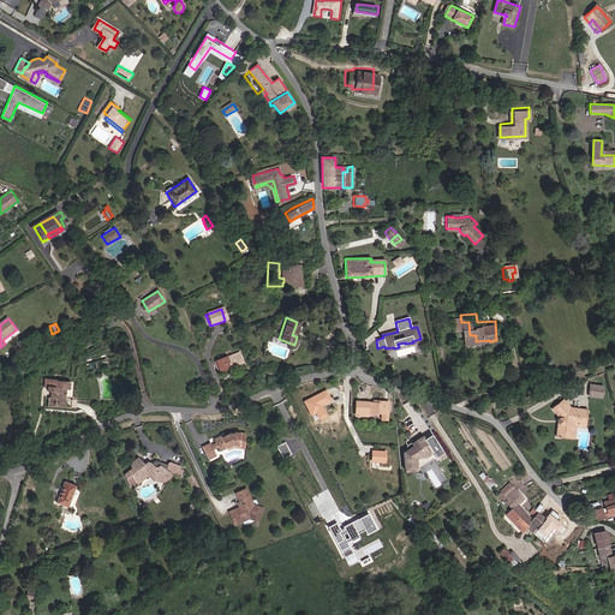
[(226,358),(214,362),(216,371),(237,365),(236,359),(227,362),(226,358)]
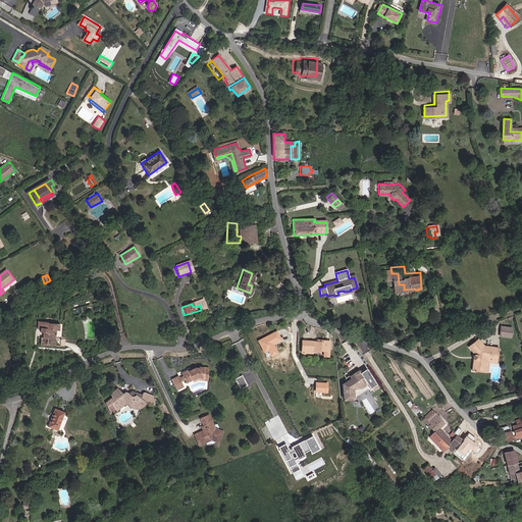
[(55,341),(55,330),(59,331),(59,326),(46,325),(47,322),(37,321),(36,328),(41,329),(41,333),(45,333),(44,338),(43,338),(42,348),(66,350),(67,341),(55,341)]
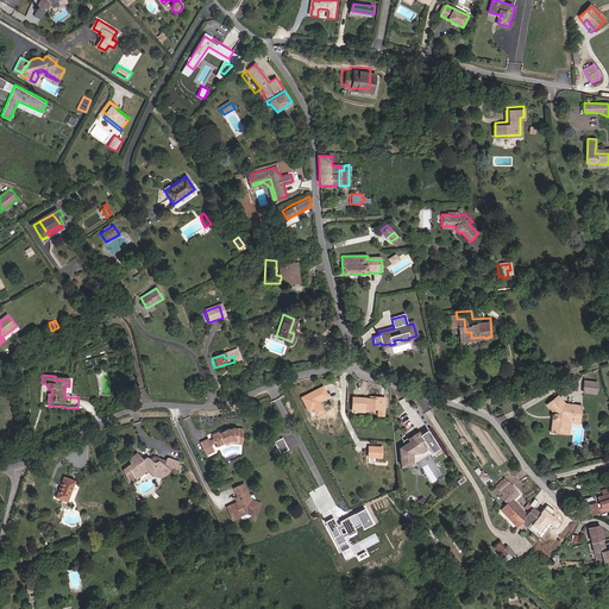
[(592,394),(595,382),(582,381),(579,391),(592,394)]
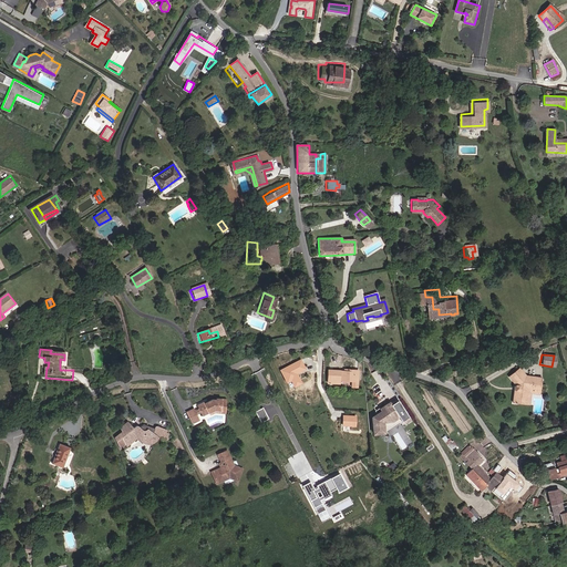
[(332,368),(326,367),(325,381),(337,382),(337,380),(348,380),(347,387),(352,387),(353,368),(338,368),(338,369),(332,368)]
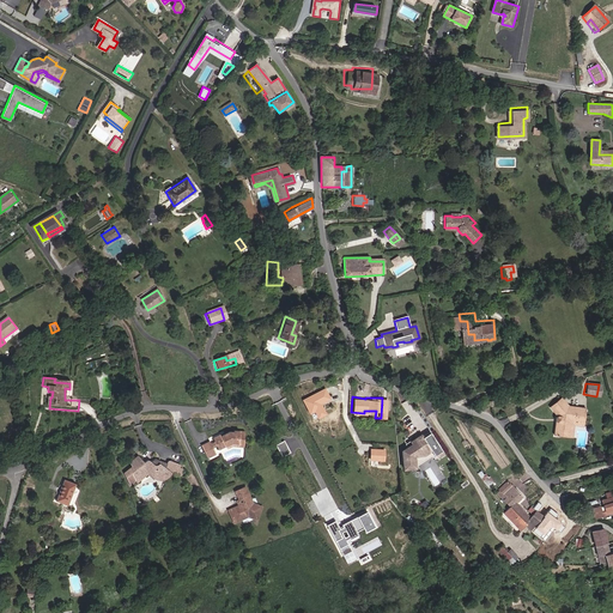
[(584,422),(586,408),(568,407),(560,399),(548,407),(556,416),(556,417),(554,417),(553,422),(554,423),(554,436),(559,436),(559,431),(568,431),(569,420),(584,422)]
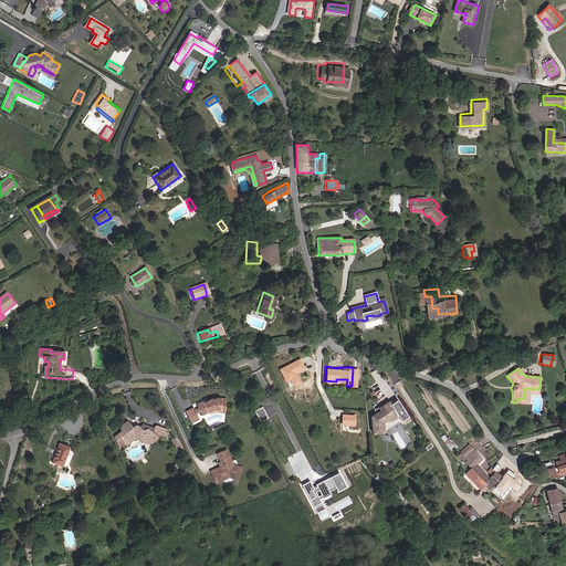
[(540,392),(540,389),(525,388),(524,398),(516,398),(516,402),(527,404),(527,391),(540,392)]
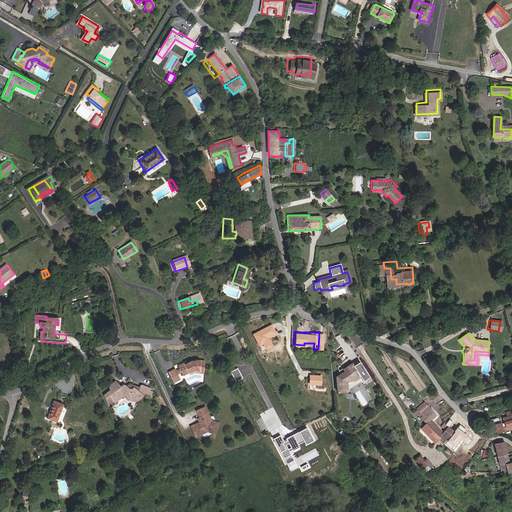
[(185,360),(179,363),(180,366),(182,370),(183,373),(189,370),(194,368),(204,369),(205,358),(196,357),(196,358),(192,358),(185,361),(185,360)]
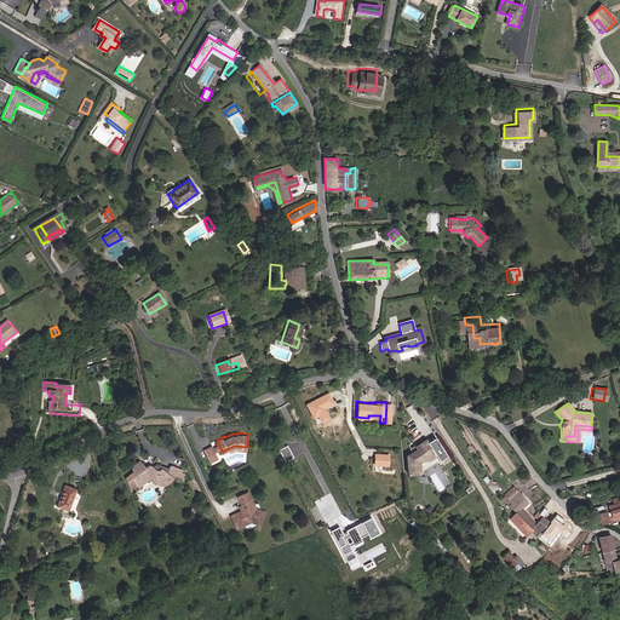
[(447,458),(435,438),(426,443),(424,440),(413,446),(415,448),(403,455),(406,474),(418,472),(418,470),(417,460),(426,459),(434,455),(436,458),(437,460),(443,460),(447,458)]
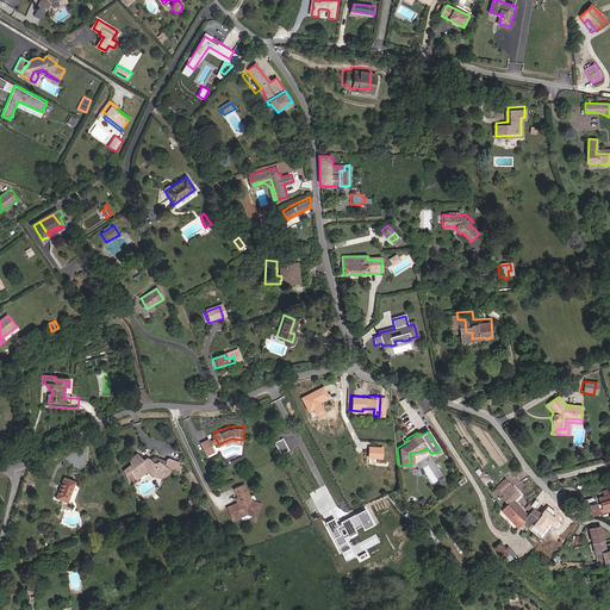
[(210,439),(209,436),(201,440),(204,447),(212,443),(210,439)]
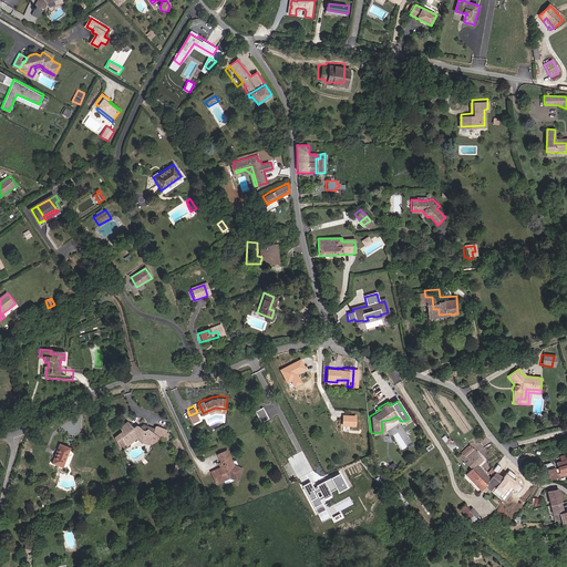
[(264,406),(256,411),(260,422),(268,418),(264,406)]
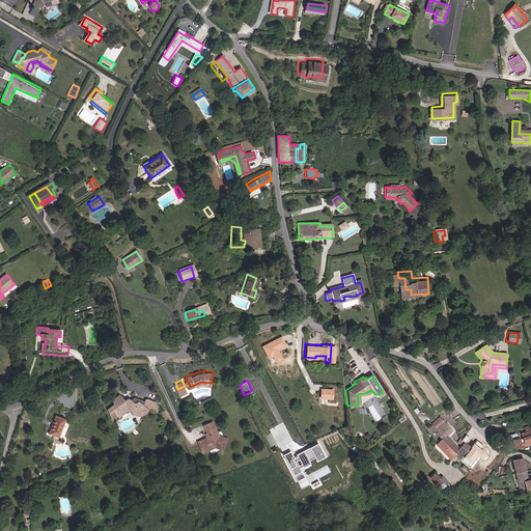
[(185,386),(177,389),(180,394),(188,391),(185,386)]
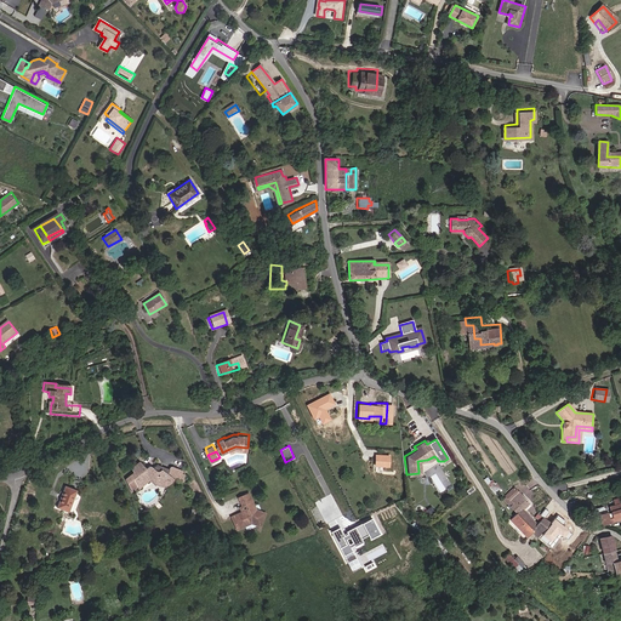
[(419,471),(437,459),(434,456),(427,460),(417,461),(419,471)]
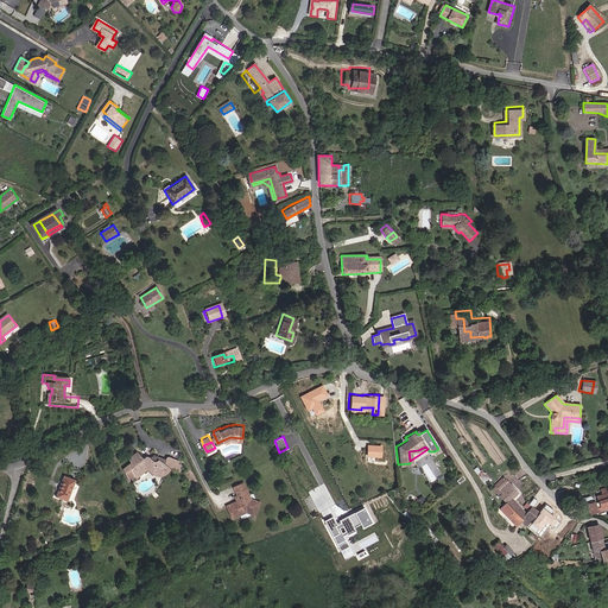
[(133,461),(121,467),(127,479),(147,469),(149,469),(151,470),(156,476),(162,479),(170,472),(172,468),(178,470),(182,461),(172,457),(171,457),(170,457),(169,458),(160,456),(158,455),(157,455),(152,457),(151,456),(149,456),(146,457),(140,451),(132,457),(133,461)]
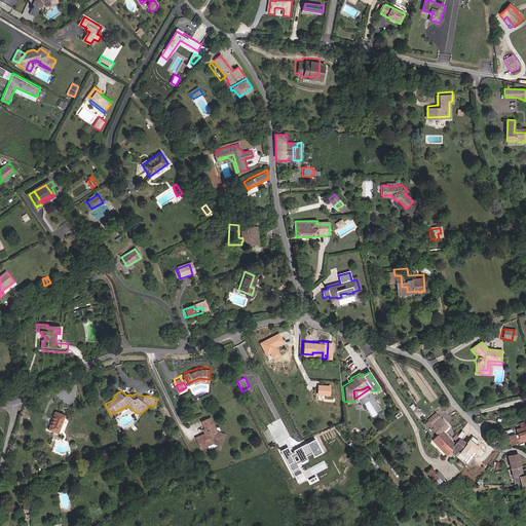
[(59,431),(61,426),(66,413),(55,409),(48,427),(59,431)]
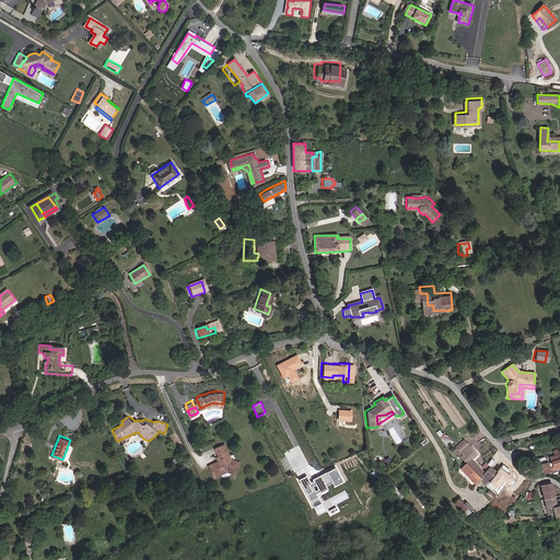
[(470,458),(475,453),(463,441),(454,448),(467,462),(470,458)]
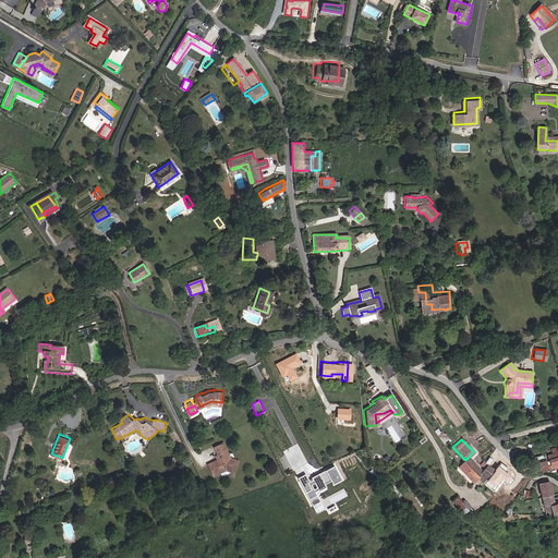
[(211,446),(216,453),(217,453),(219,459),(216,461),(215,459),(213,460),(204,465),(209,477),(218,472),(218,471),(221,470),(227,472),(231,459),(227,458),(219,441),(211,446)]
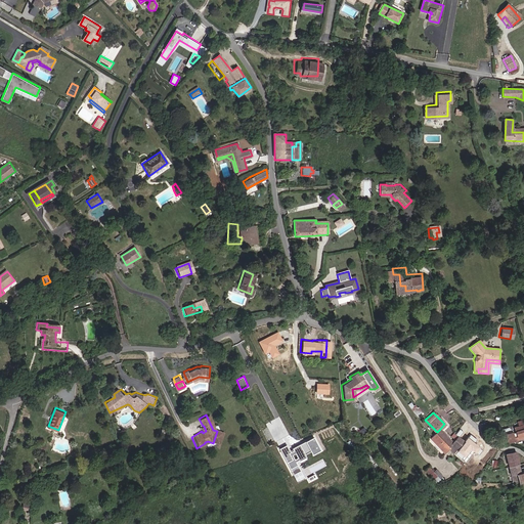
[(512,433),(505,436),(508,444),(523,438),(523,434),(523,433),(523,424),(523,425),(518,427),(514,428),(516,435),(513,436),(512,433)]
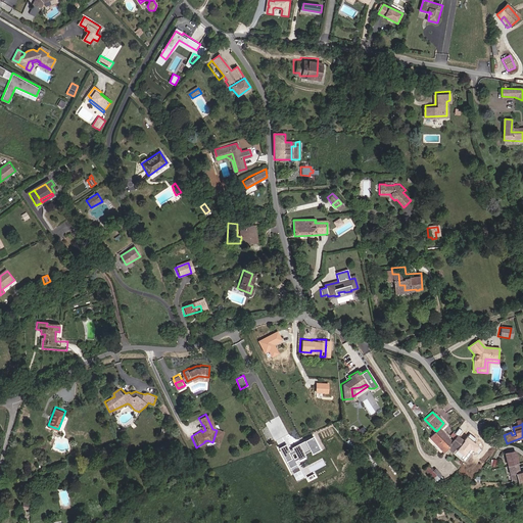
[(473,440),(478,434),(479,433),(471,427),(466,433),(473,440)]
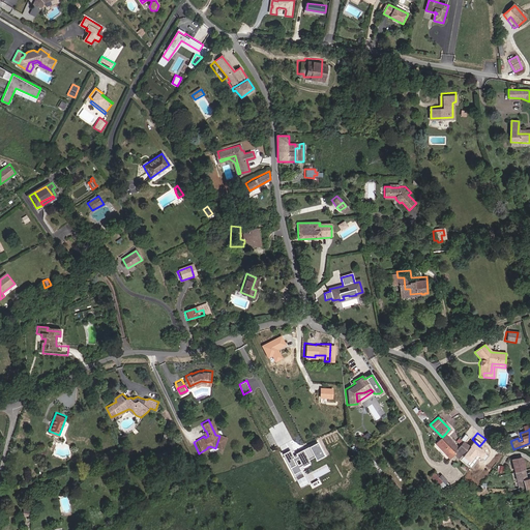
[(453,450),(458,446),(445,434),(442,437),(440,438),(453,450)]
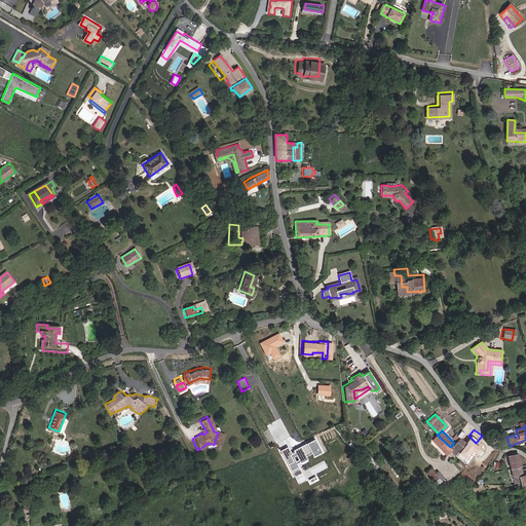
[(451,451),(458,457),(463,452),(466,454),(472,448),(463,441),(459,438),(454,443),(450,447),(437,435),(434,439),(448,453),(451,451)]
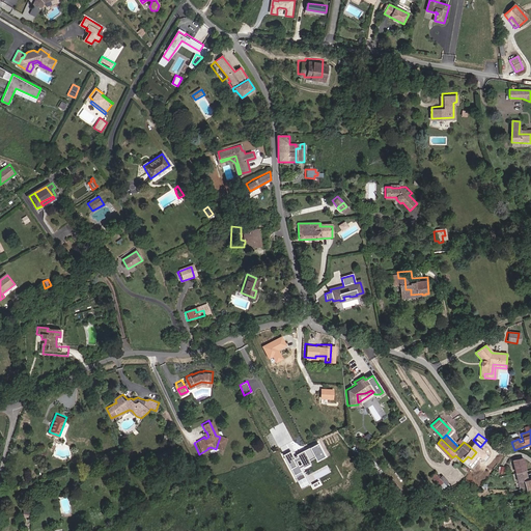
[(476,452),(480,447),(473,440),(472,440),(468,445),(476,452)]
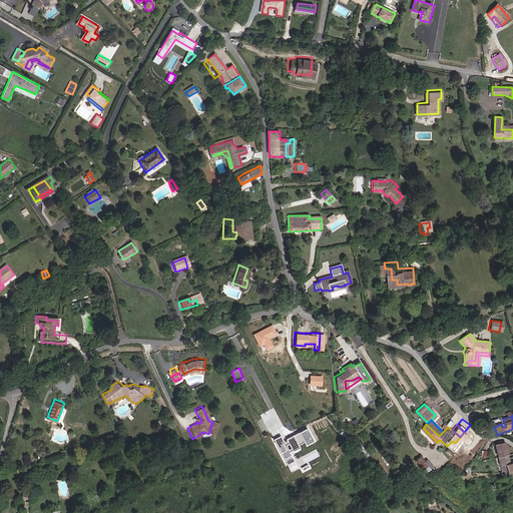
[(308,428),(284,439),(282,435),(274,439),(284,459),(292,455),(291,452),(301,447),(299,444),(304,442),(306,445),(314,441),(308,428)]
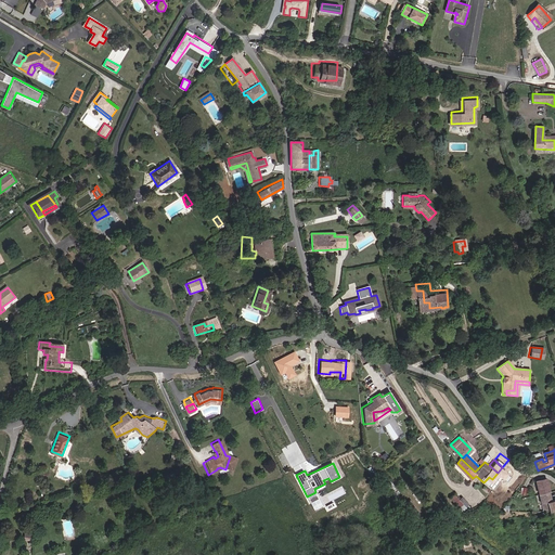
[(433,474),(425,480),(441,495),(448,489),(433,474)]
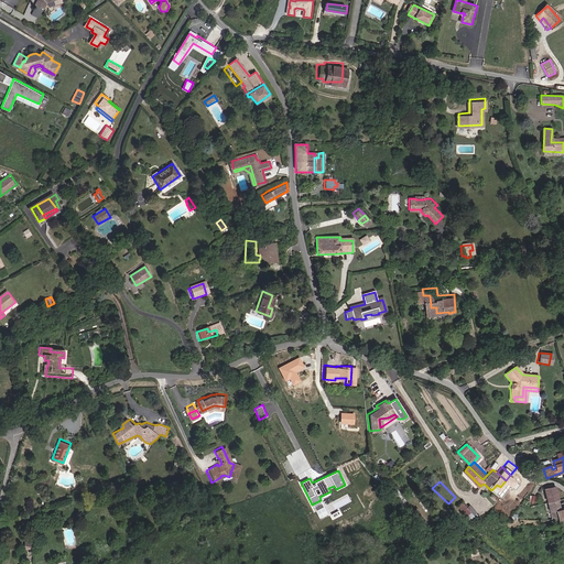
[(544,488),(549,502),(560,500),(555,486),(554,486),(553,484),(550,485),(551,487),(544,488)]
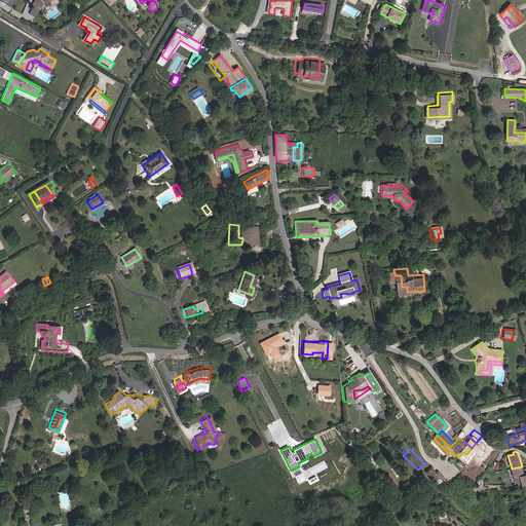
[(464,456),(466,454),(463,452),(458,457),(466,464),(470,460),(468,459),(464,456)]
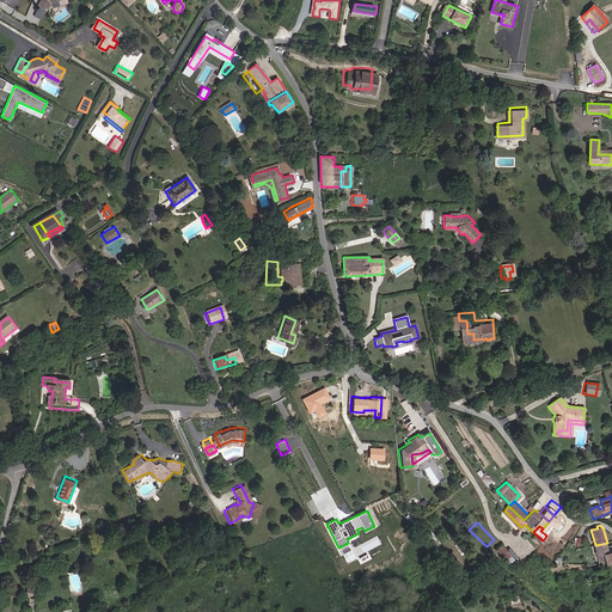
[(607,543),(595,545),(598,555),(601,555),(603,561),(606,561),(604,554),(610,552),(607,543)]
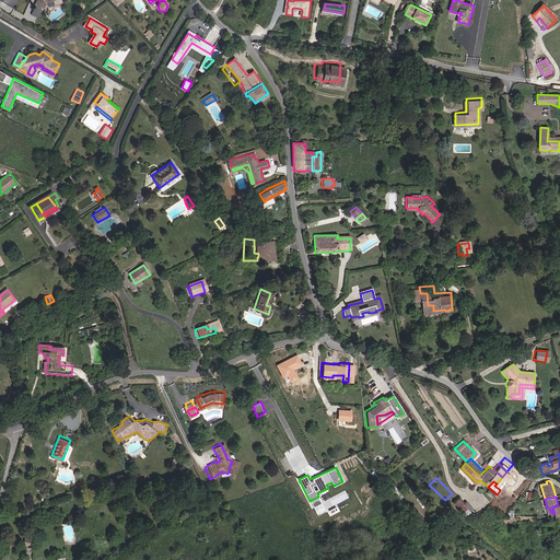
[(464,505),(459,501),(456,504),(466,515),(473,509),(466,502),(464,505)]
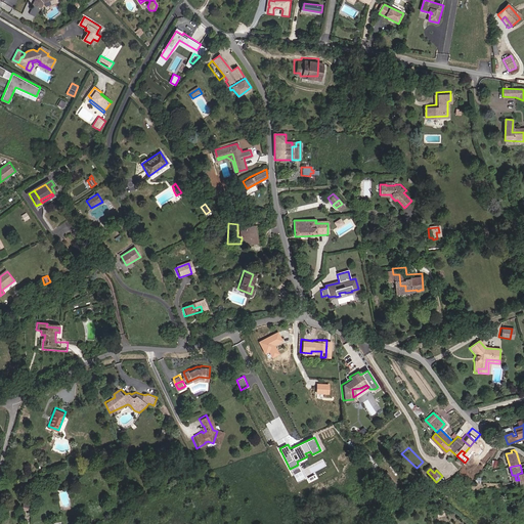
[(523,492),(523,481),(520,483),(520,484),(517,485),(518,487),(514,488),(508,490),(503,491),(506,500),(517,496),(522,494),(523,493),(523,492)]
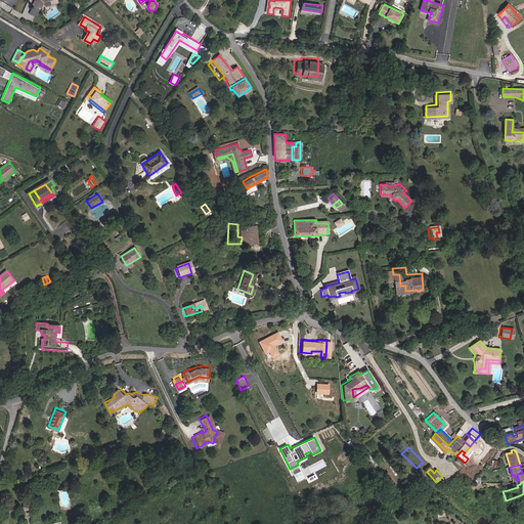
[(468,492),(488,489),(487,484),(468,487),(468,492)]
